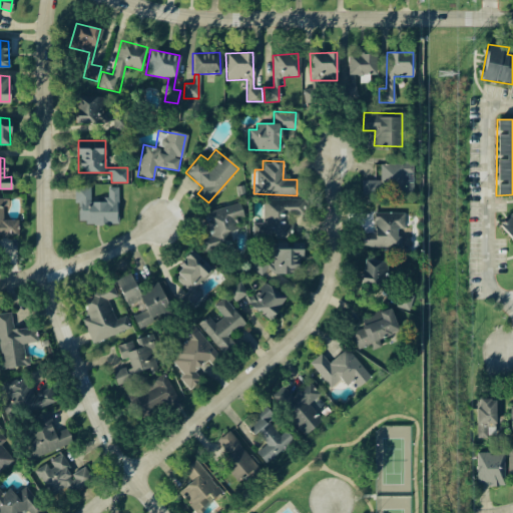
[(379,179),(361,179),(361,195),(412,196),(413,164),(380,163),(379,179)]
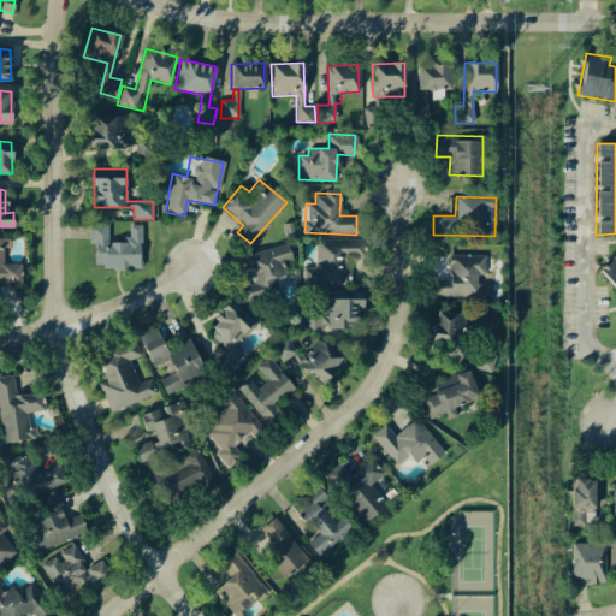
[(142,225),(126,224),(126,242),(108,242),(108,224),(89,224),(89,243),(95,243),(95,268),(141,268),(142,225)]
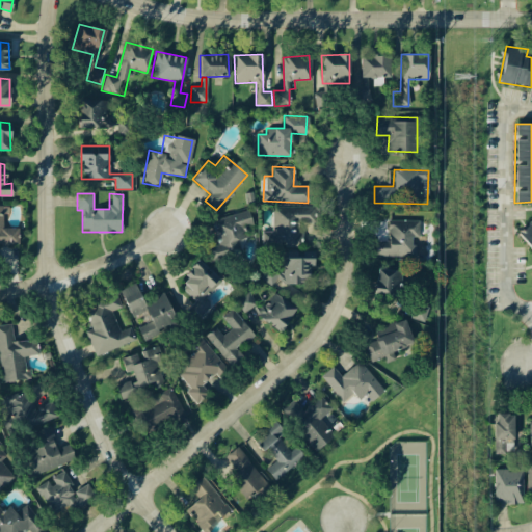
[(0,205),(0,244),(18,244),(18,228),(2,228),(2,206),(0,205)]
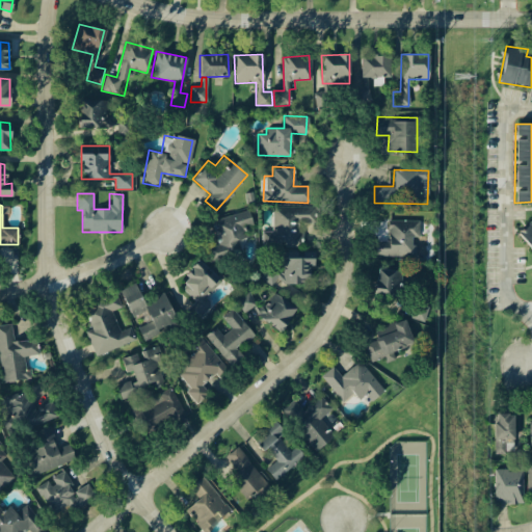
[(272,206),(272,231),(261,231),(261,246),(283,246),(283,245),(300,245),(300,222),(314,222),(314,206),(272,206)]
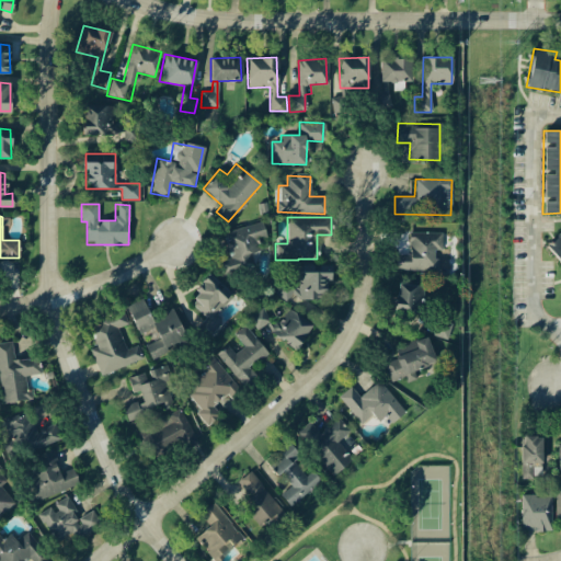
[(222,231),(232,268),(253,262),(251,253),(267,248),(261,221),(222,231)]
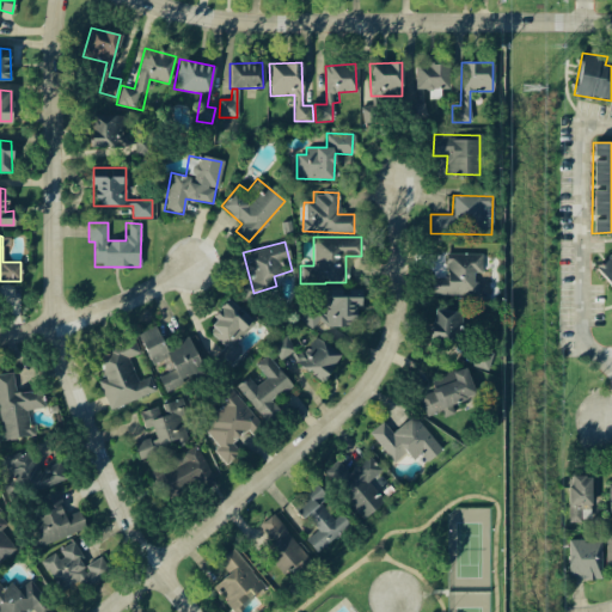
[(611,251),(594,267),(611,288),(611,251)]
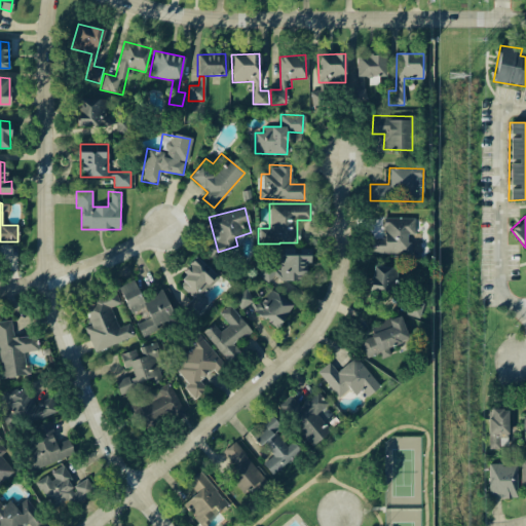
[(414,218),(383,218),(384,237),(371,237),(371,253),(409,252),(409,234),(414,233),(414,218)]
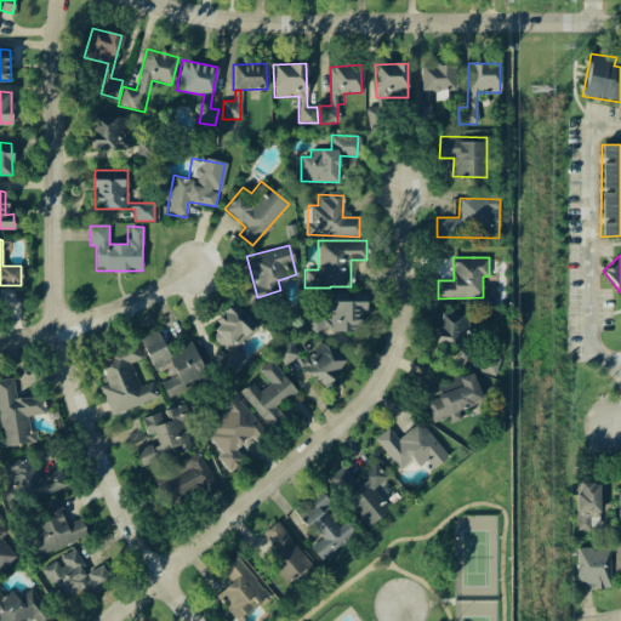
[(365,292),(331,294),(331,315),(305,317),(306,331),(360,329),(359,309),(366,309),(365,292)]
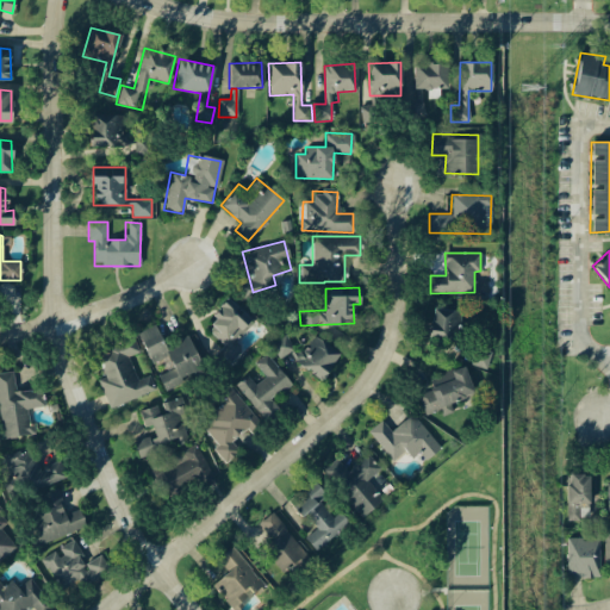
[(228,366),(242,349),(236,342),(254,322),(226,298),(211,316),(215,319),(206,329),(224,344),(215,355),(228,366)]
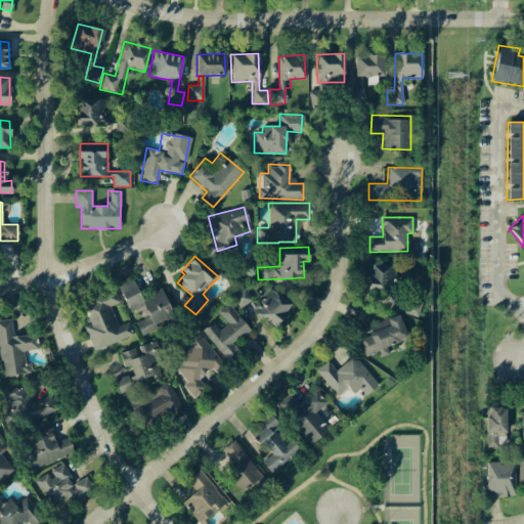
[(394,266),(369,266),(368,293),(393,293),(394,266)]
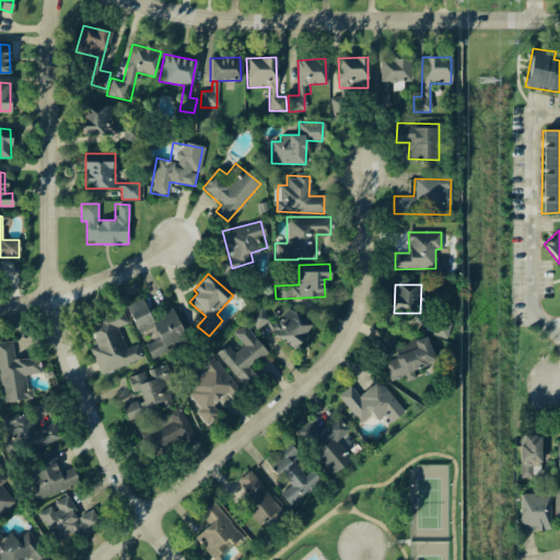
[(126,305),(139,334),(148,329),(153,341),(144,345),(151,359),(167,351),(165,347),(183,339),(171,311),(152,319),(142,298),(126,305)]
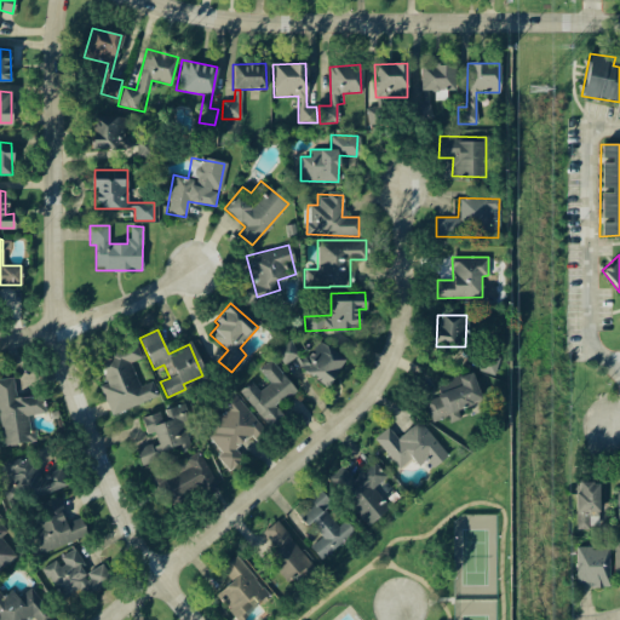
[(326,386),(344,359),(319,342),(309,357),(285,340),(276,354),(326,386)]
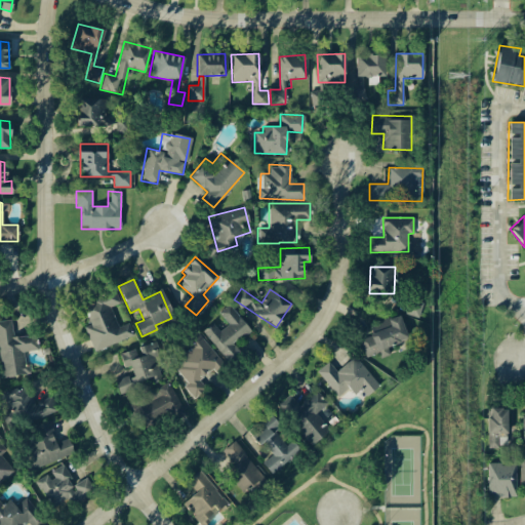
[(93,351),(133,336),(128,322),(118,326),(110,307),(119,304),(115,291),(82,304),(90,325),(84,327),(93,351)]
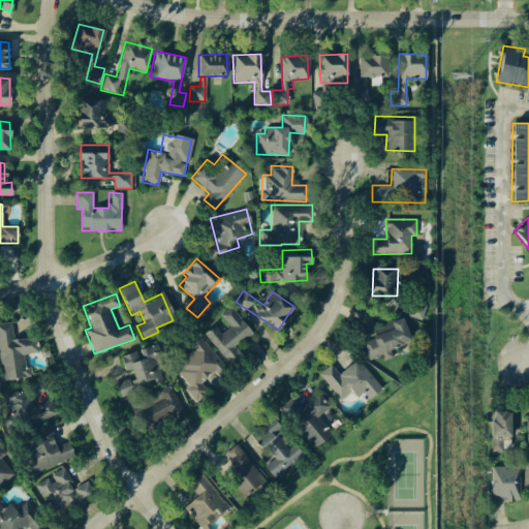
[(426,306),(412,301),(407,315),(421,320),(426,306)]
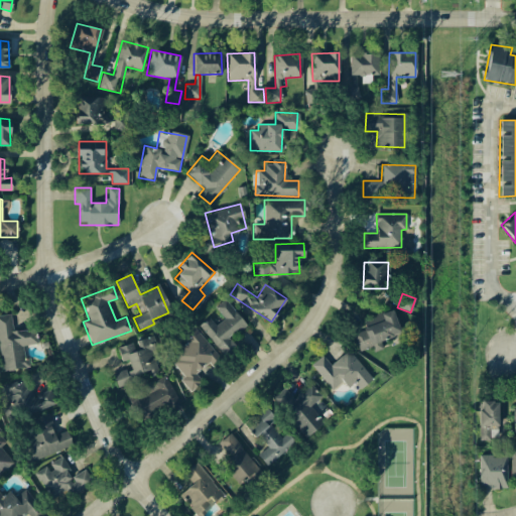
[(199,325),(221,353),(232,345),(228,340),(246,326),(224,297),(214,306),(224,318),(215,326),(209,317),(199,325)]
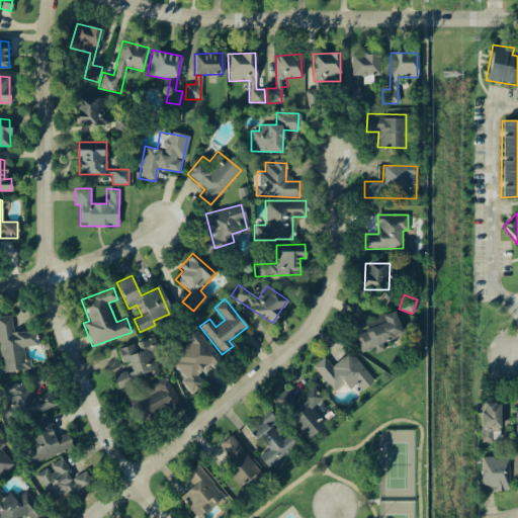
[(360,352),(373,348),(374,352),(384,349),(382,341),(403,335),(396,313),(364,322),(367,331),(354,335),(360,352)]
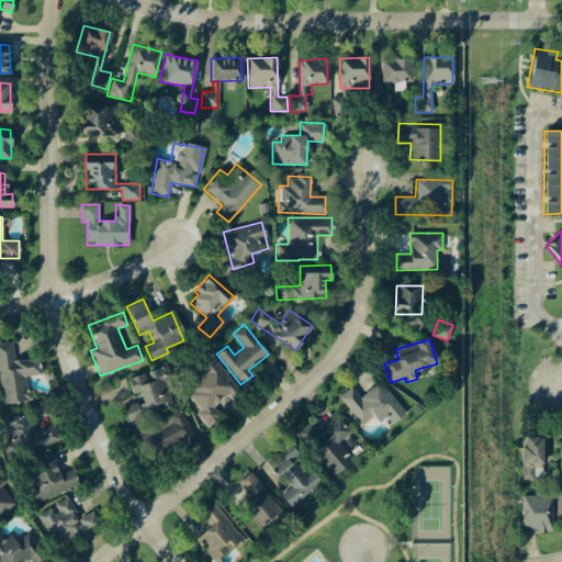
[(0,390),(1,404),(30,401),(26,377),(41,374),(38,357),(13,360),(11,343),(0,343),(0,390)]
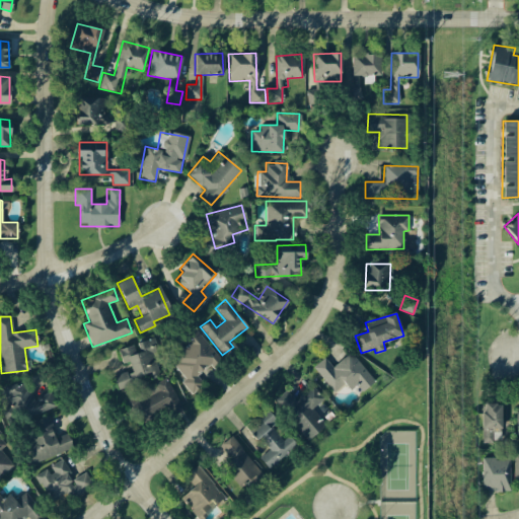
[(195,375),(218,359),(194,325),(180,335),(188,344),(170,356),(186,378),(181,381),(190,393),(202,385),(195,375)]
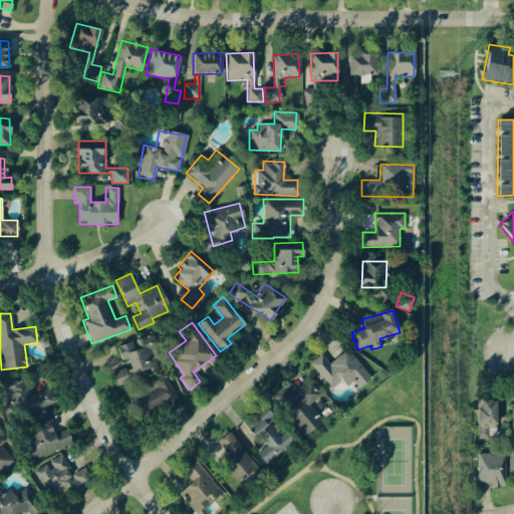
[(114,382),(162,370),(153,335),(116,344),(120,359),(127,358),(130,367),(111,371),(114,382)]
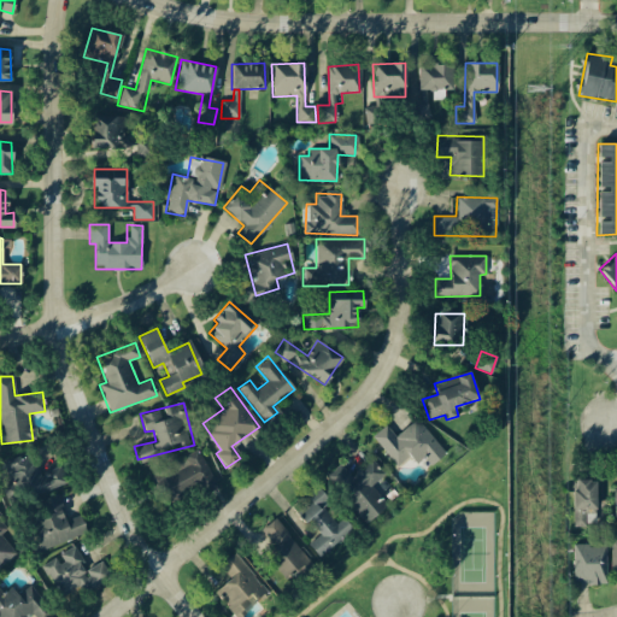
[(371,436),(397,466),(409,457),(415,464),(423,458),(430,465),(445,453),(417,418),(394,436),(386,424),(371,436)]
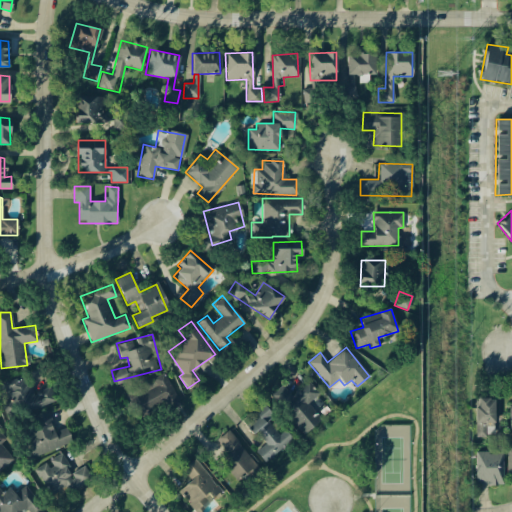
[(180,404),(163,372),(126,392),(139,417),(164,403),(168,411),(180,404)]
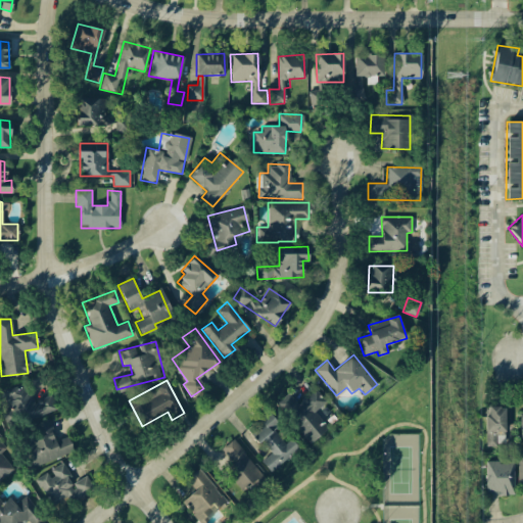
[(55,410),(50,394),(32,401),(26,383),(5,391),(17,424),(55,410)]
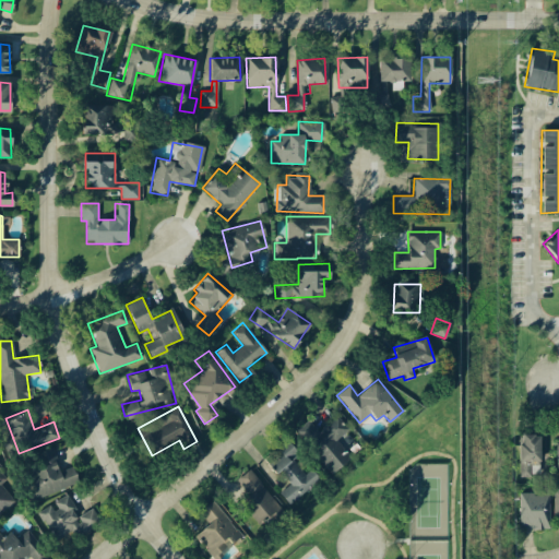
[(329,474),(352,458),(337,437),(347,431),(336,416),(317,430),(309,420),(297,428),(329,474)]
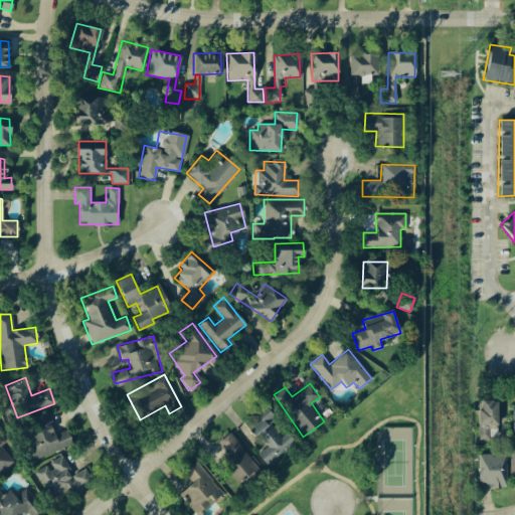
[(478,438),(496,439),(498,400),(479,400),(478,438)]
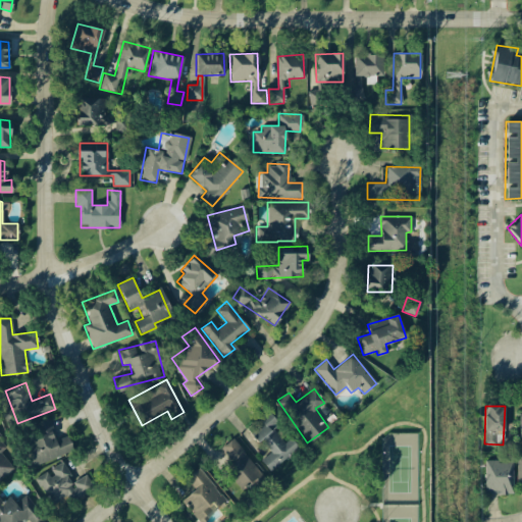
[(269,454),(261,460),(269,470),(299,448),(293,440),(288,445),(267,417),(251,430),(269,454)]
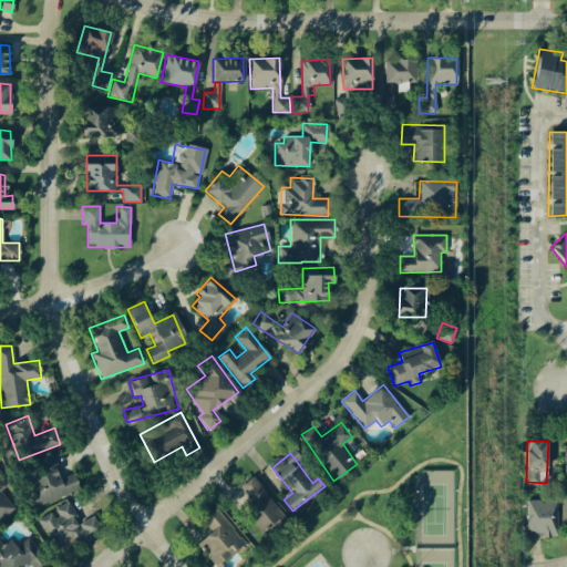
[(80,491),(73,473),(60,477),(52,454),(33,461),(38,475),(22,480),(31,507),(80,491)]
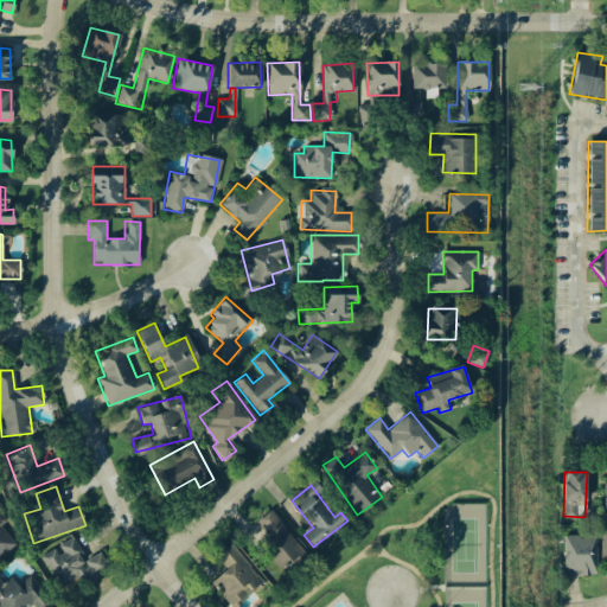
[(0,556),(16,544),(2,530),(11,523),(0,509),(0,556)]
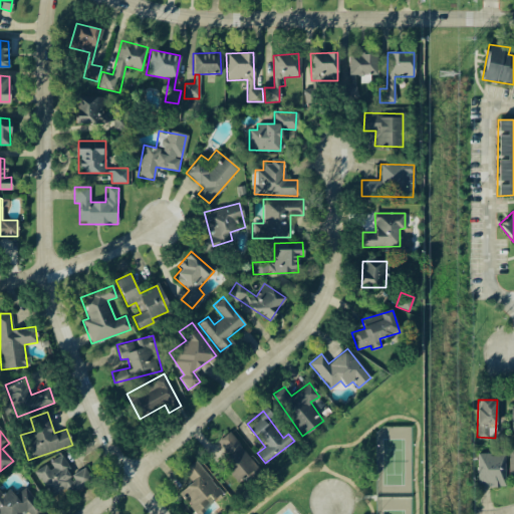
[(237,484),(258,468),(229,432),(217,441),(226,453),(218,460),(237,484)]
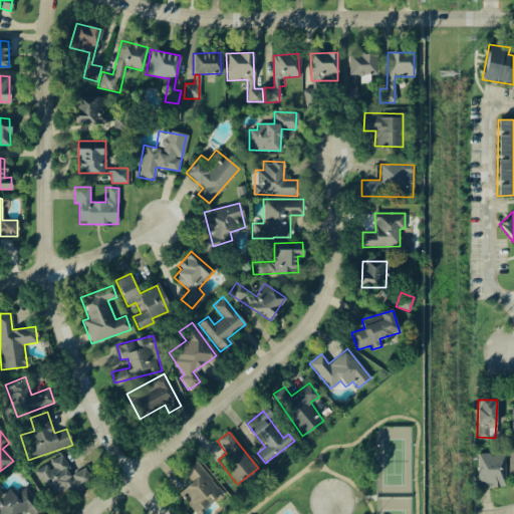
[(477,486),(504,486),(505,454),(478,453),(477,486)]
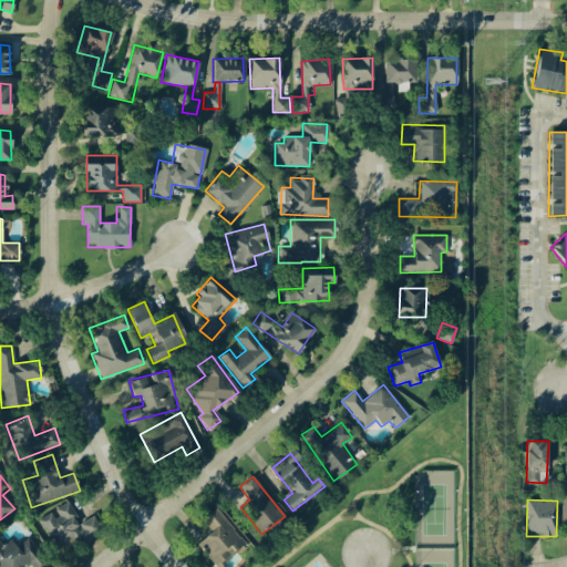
[(78,544),(101,532),(92,516),(79,523),(68,502),(52,509),(53,512),(39,518),(53,547),(74,537),(78,544)]
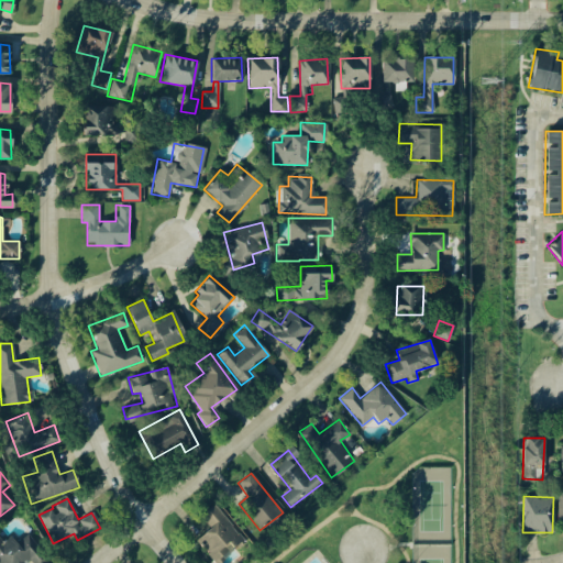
[(196,539),(213,562),(233,548),(234,550),(244,542),(214,504),(199,515),(209,528),(196,539)]
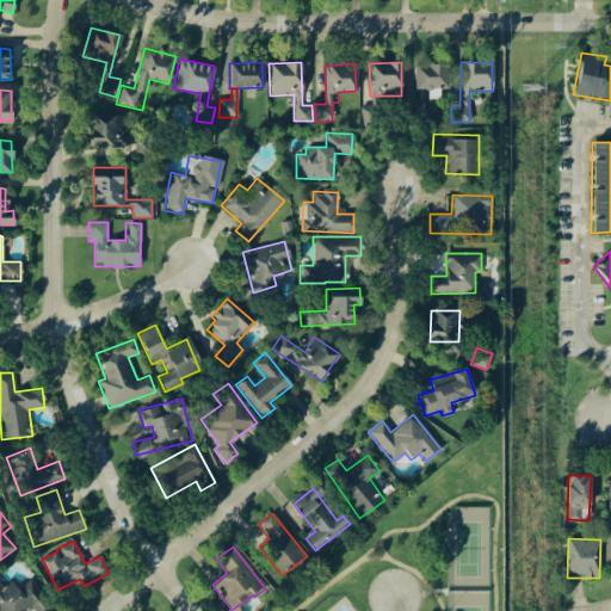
[(11,581),(1,588),(0,587),(0,610),(25,610),(41,602),(28,582),(17,590),(11,581)]
